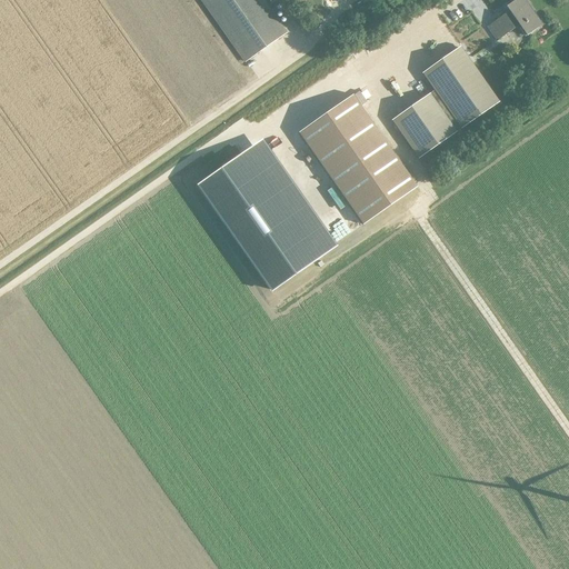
[(201,0),(246,61),(286,33),(262,0),(201,0)]
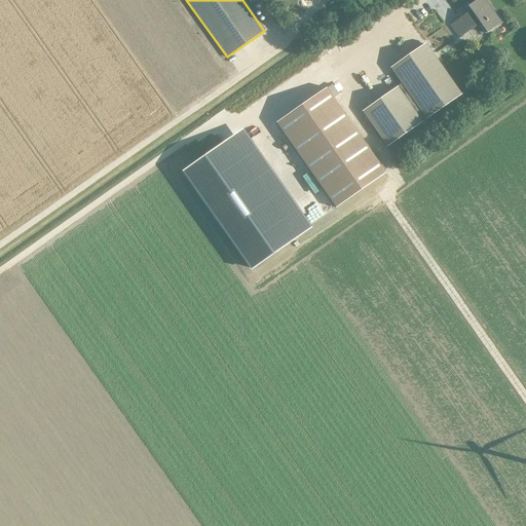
[(501,24),(484,0),(477,0),(467,6),(472,11),(467,13),(467,12),(458,20),(459,21),(452,26),(451,26),(459,38),(480,24),(482,26),(483,25),(488,33),(501,24)]
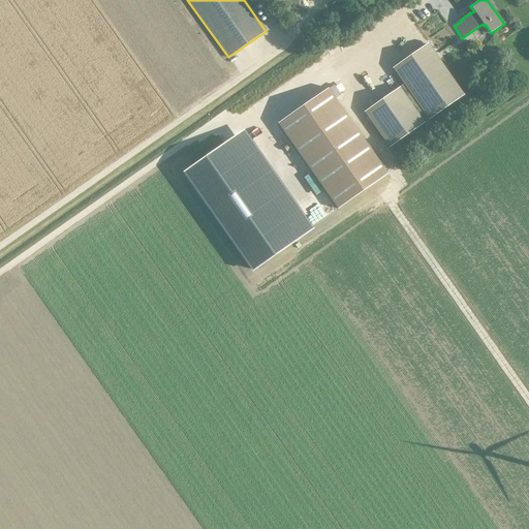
[(429,119),(463,94),(429,44),(394,69),(429,119)]
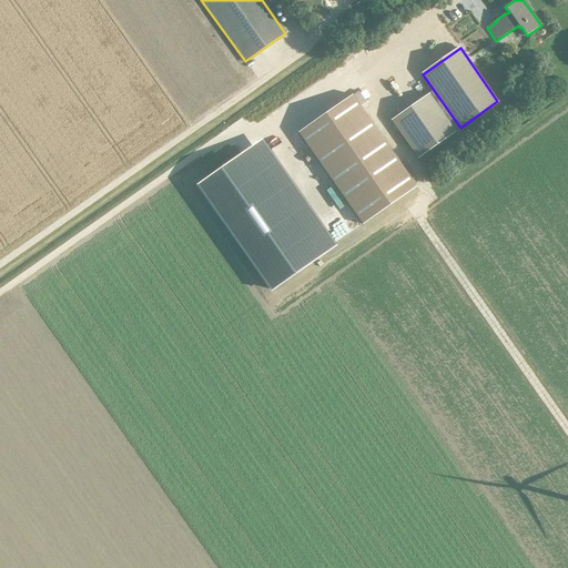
[(298,133),(363,224),(417,186),(353,94),(298,133)]
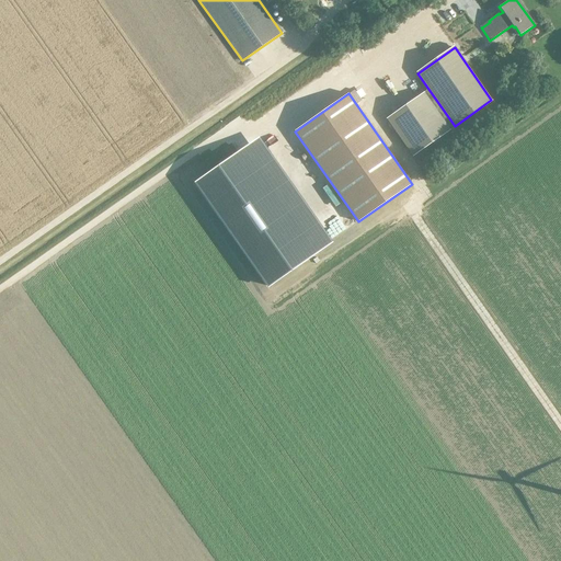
[(412,155),(449,129),(424,94),(387,119),(412,155)]
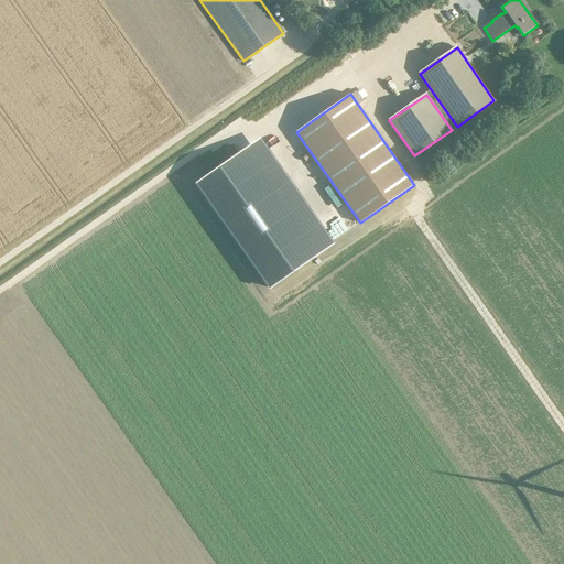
[(268,288),(315,255),(241,149),(194,182),(268,288)]
